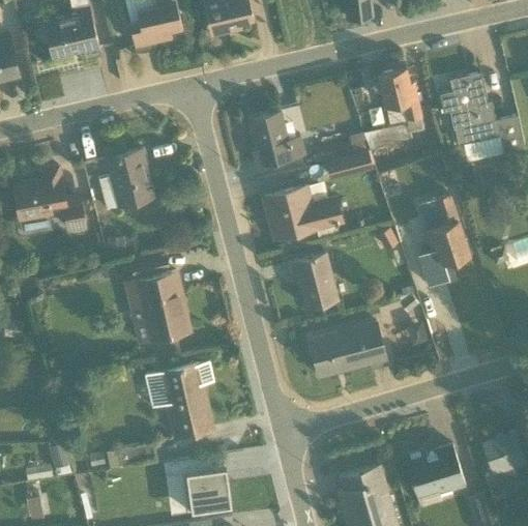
[(101,56),(87,0),(68,0),(72,16),(37,25),(41,44),(48,42),(53,59),(84,52),(86,59),(101,56)]
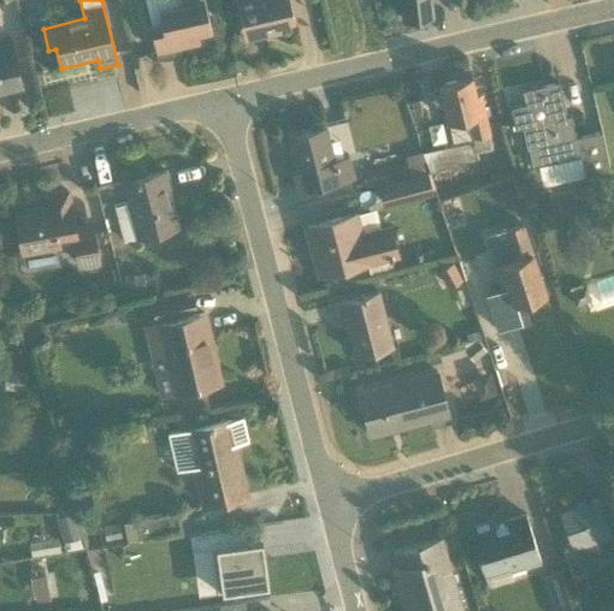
[(205,0),(143,0),(158,55),(200,45),(199,36),(213,33),(205,0)]
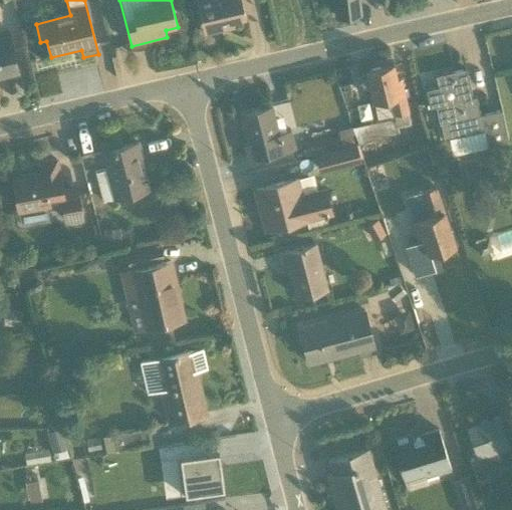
[(197,0),(206,37),(222,33),(235,29),(234,23),(247,20),(242,0),(197,0)]
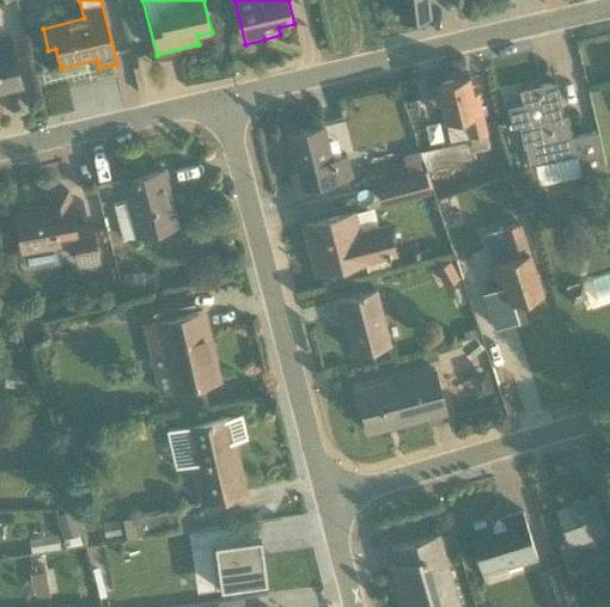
[(398,0),(401,22),(432,18),(429,0),(398,0)]
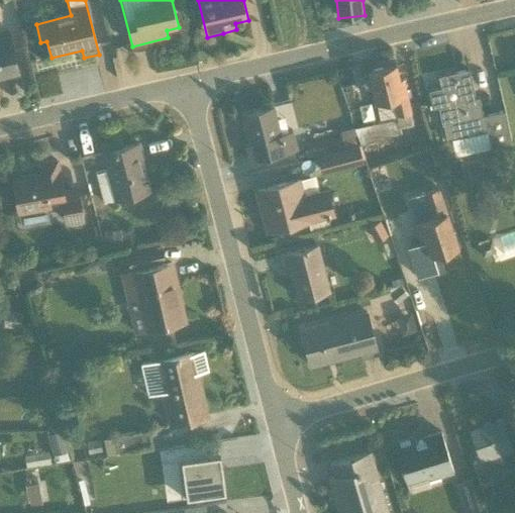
[(0,78),(18,75),(9,33),(0,34),(0,78)]
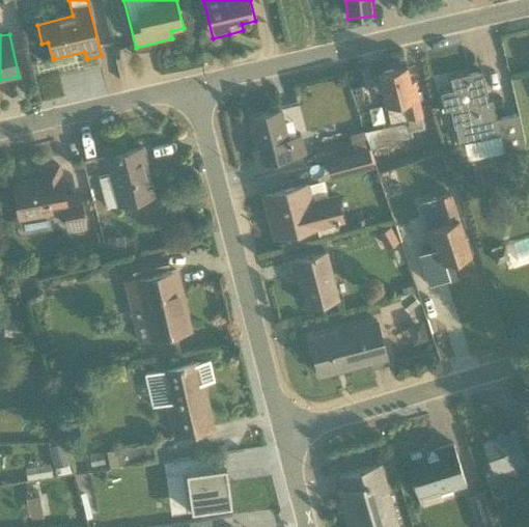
[(408,123),(366,134),(370,151),(427,138),(415,85),(410,86),(407,70),(380,76),(387,109),(404,105),(408,123)]
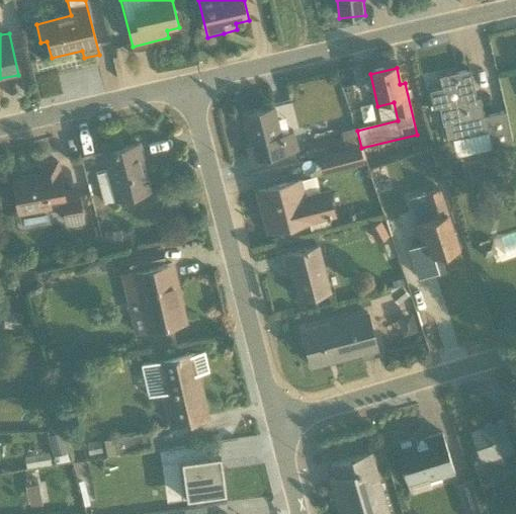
[(457,159),(515,147),(507,113),(484,118),(480,100),(477,100),(469,72),(438,79),(441,90),(430,93),(434,111),(441,109),(448,144),(453,143),(457,159)]
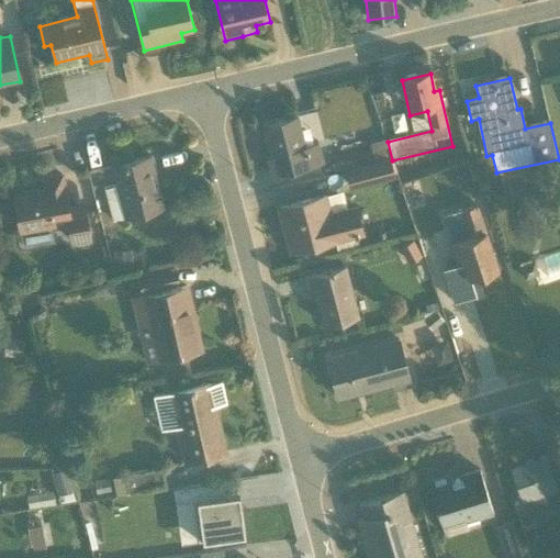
[(298,118),(265,126),(273,159),(268,160),(272,177),(325,164),(321,144),(305,147),(298,118)]
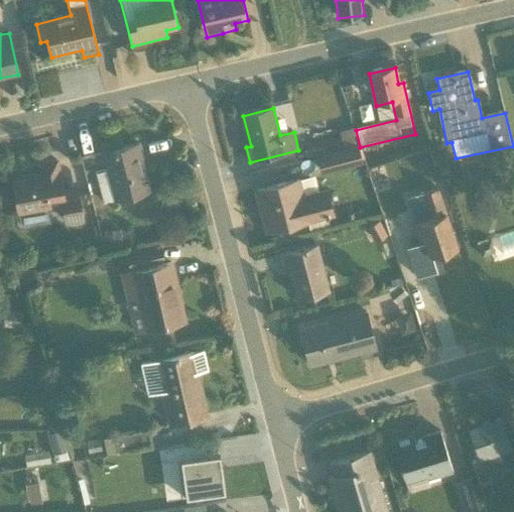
[(316,158),(356,146),(353,136),(306,149),(309,159),(316,158)]
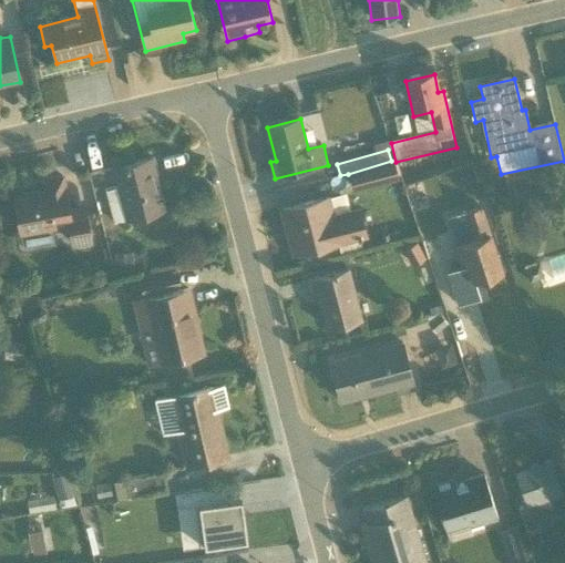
[(108,193),(115,224),(167,212),(154,160),(114,170),(120,190),(108,193)]
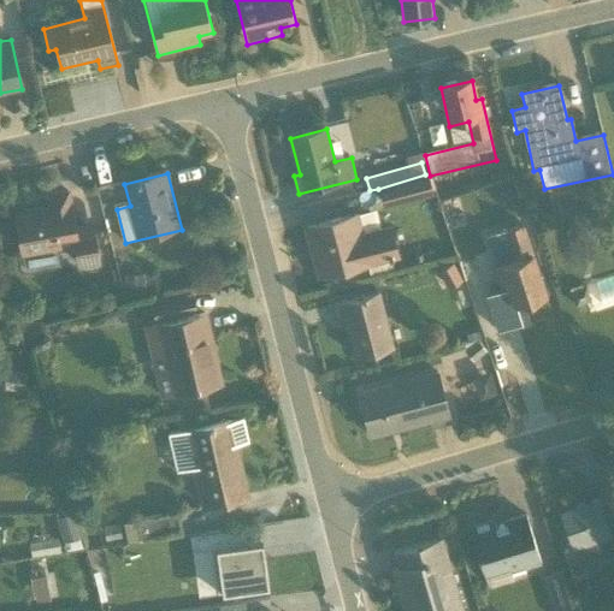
[(432,196),(425,175),(378,189),(385,211),(432,196)]
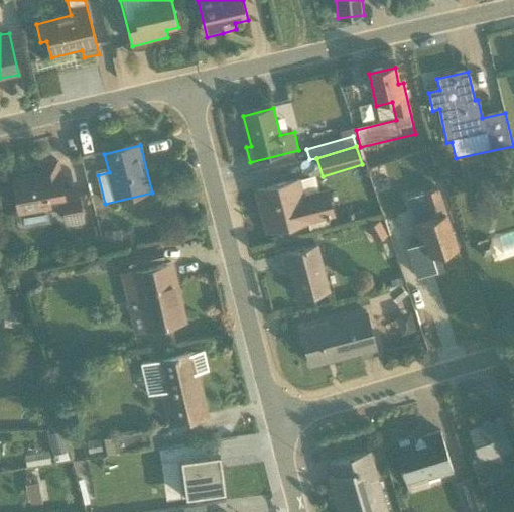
[(42,175),(14,180),(20,216),(61,209),(66,228),(86,225),(79,190),(62,194),(57,162),(40,165),(42,175)]
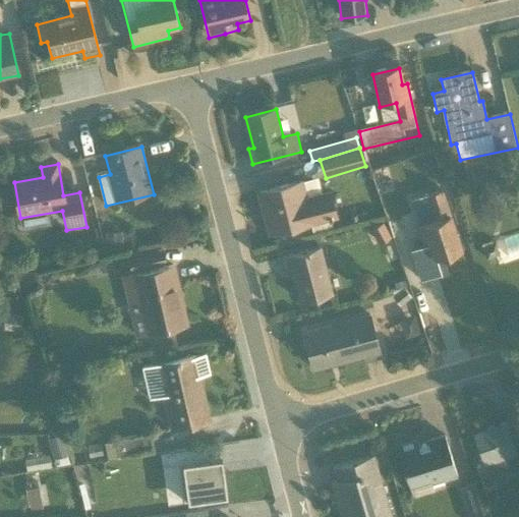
[(319,180),(261,194),(271,236),(338,220),(331,193),(322,195),(319,180)]
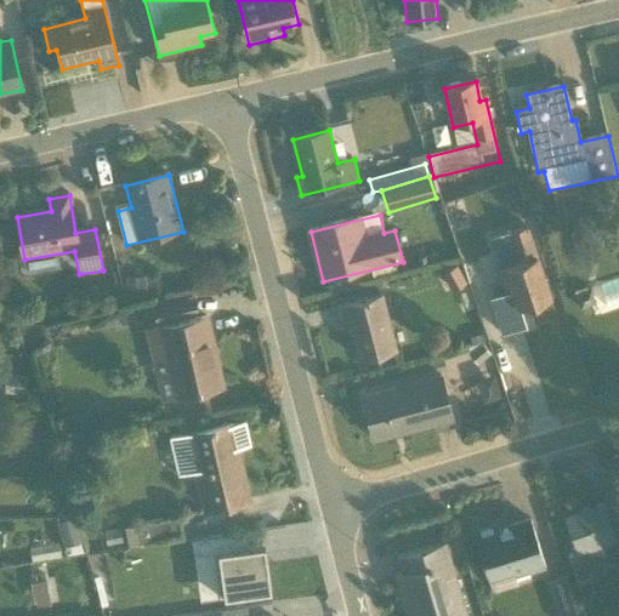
[(527,229),(492,241),(501,271),(499,272),(504,289),(512,285),(520,309),(551,298),(527,229)]
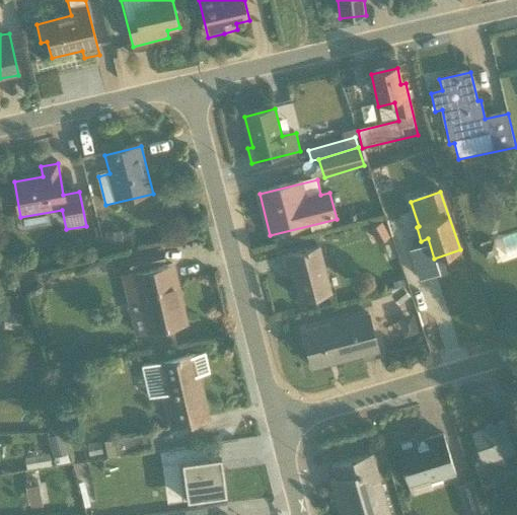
[(125,233),(106,233),(107,250),(125,250),(125,233)]
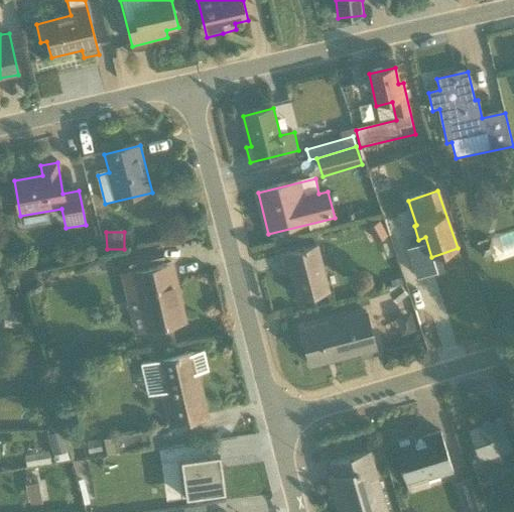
[(291,271),(298,300),(332,292),(319,247),(281,256),(285,272),(291,271)]
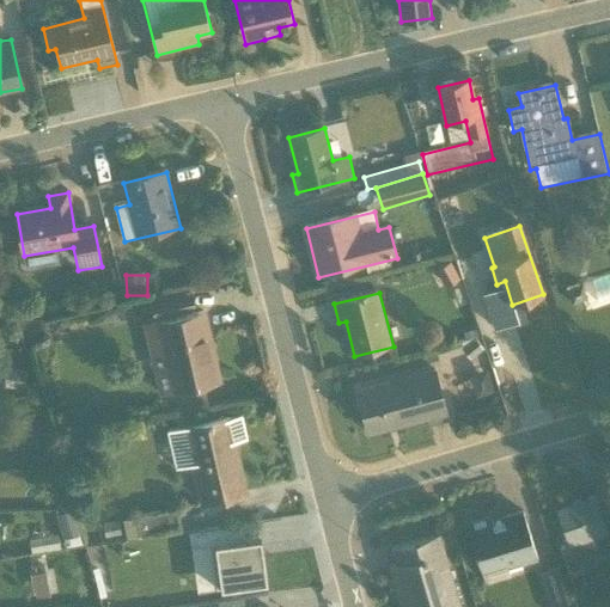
[(146,326),(159,394),(219,381),(205,316),(197,317),(193,295),(166,300),(165,295),(150,300),(156,324),(146,326)]
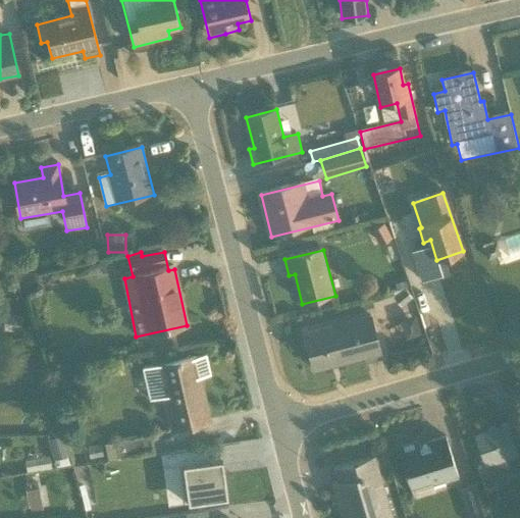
[(303,335),(312,371),(380,354),(371,317),(303,335)]
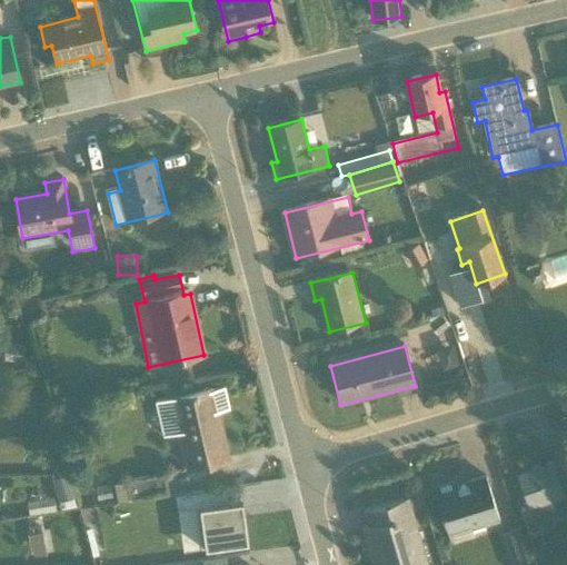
[(229,409),(225,388),(182,398),(179,384),(165,387),(168,402),(157,405),(165,438),(178,435),(187,472),(229,462),(217,412),(229,409)]
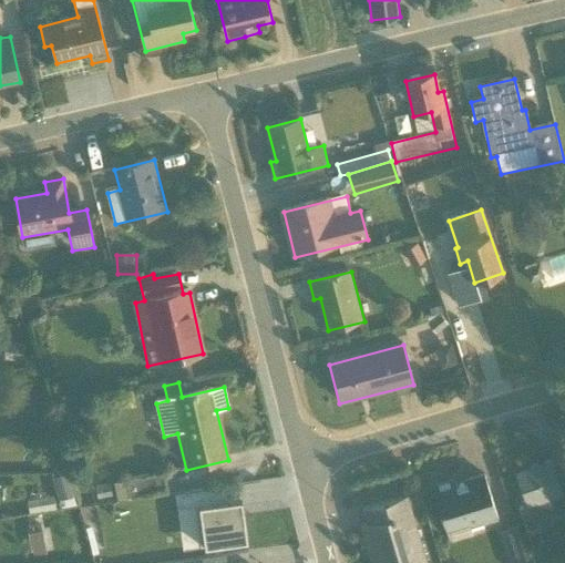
[(564,458),(517,473),(530,508),(521,510),(530,536),(540,532),(535,519),(564,509),(564,497),(561,484),(564,482),(564,458)]
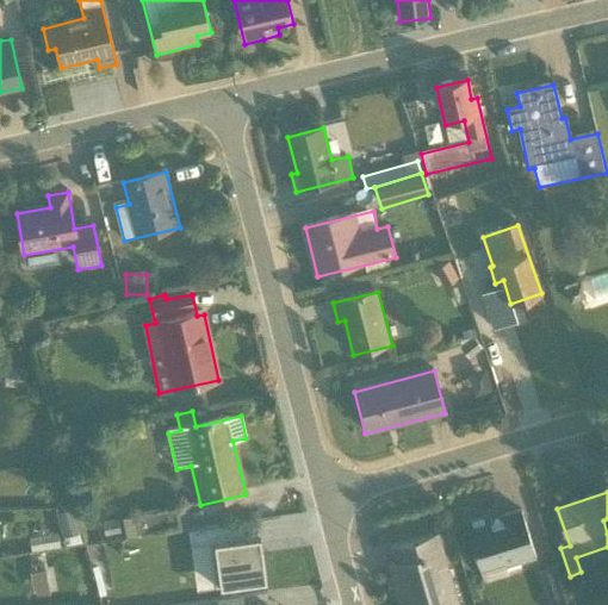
[(84,544),(74,510),(57,515),(67,549),(84,544)]
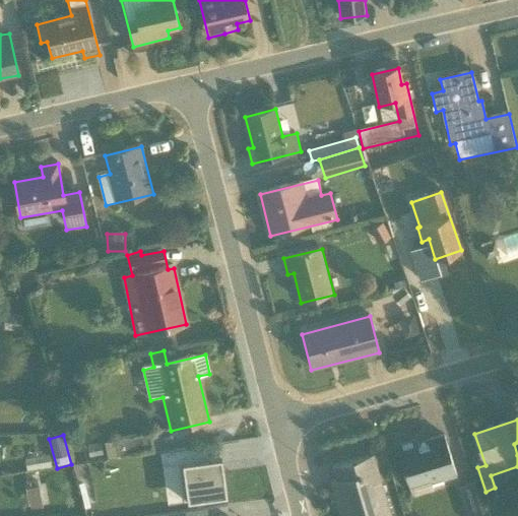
[(152,451),(149,435),(105,444),(109,460),(152,451)]
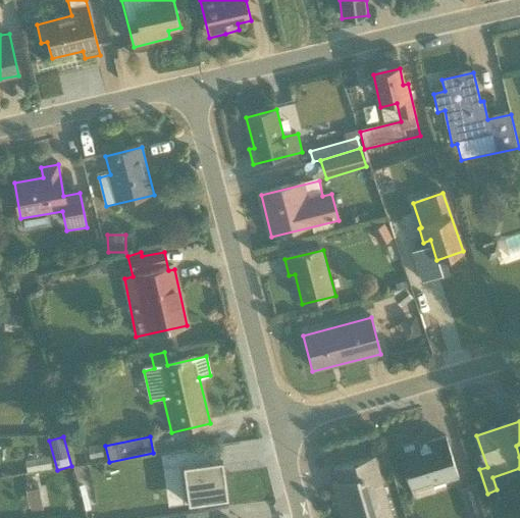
[(418,444),(399,450),(412,495),(460,479),(447,437),(419,447),(418,444)]
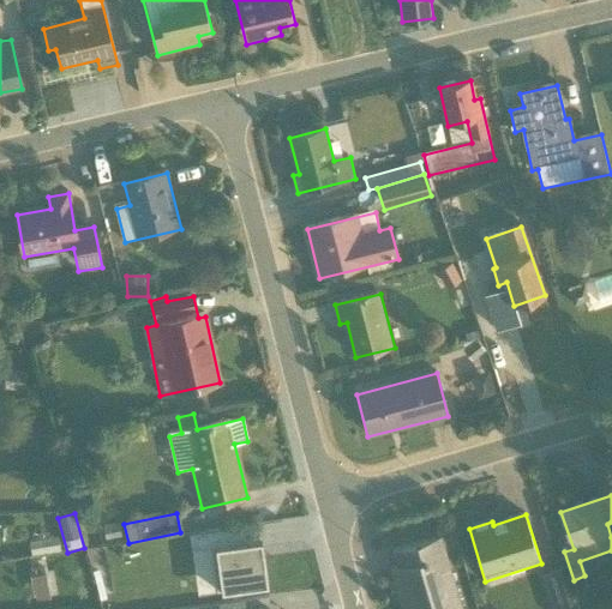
[(462,608),(443,537),(397,550),(393,552),(397,570),(393,571),(402,603),(406,603),(407,608),(462,608)]
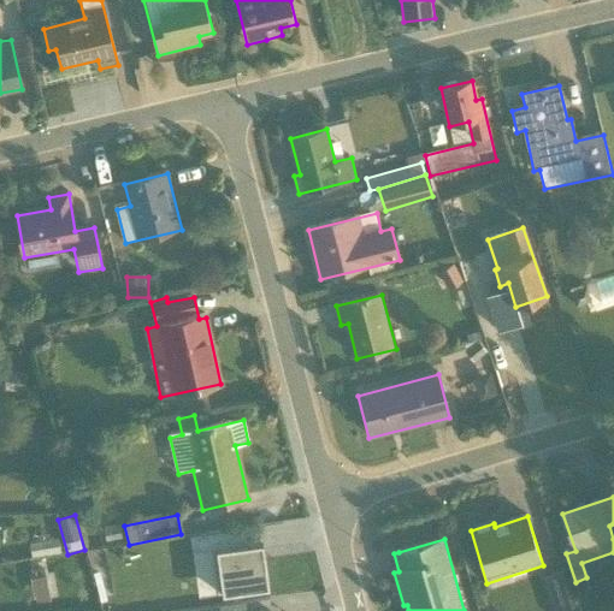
[(216,549),(223,594),(267,588),(264,562),(266,562),(264,543),(216,549)]
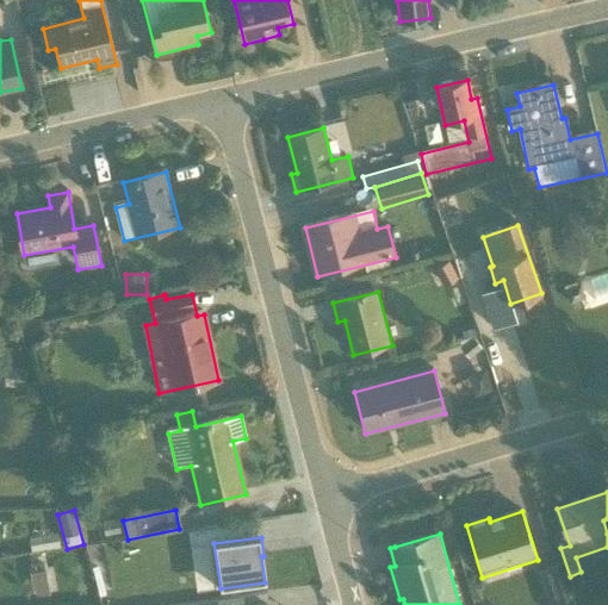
[(570,604),(557,566),(540,572),(551,604),(570,604)]
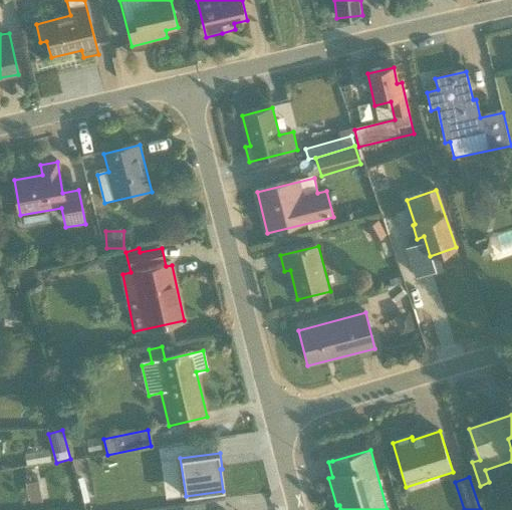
[(504,484),(480,492),(487,509),(490,509),(510,502),(504,484)]
